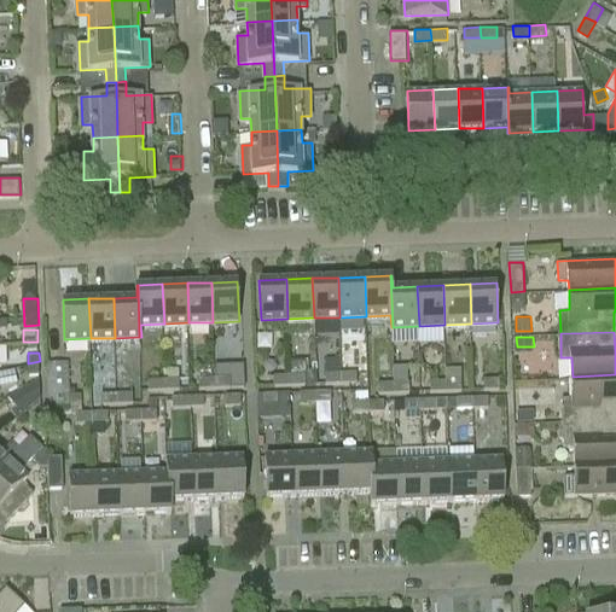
[(40,361),(28,363),(29,372),(40,372),(40,361)]
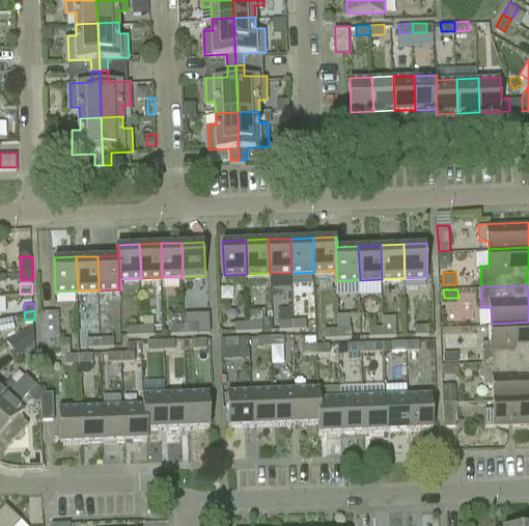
[(185,310),(185,322),(188,322),(198,322),(198,310),(185,310)]
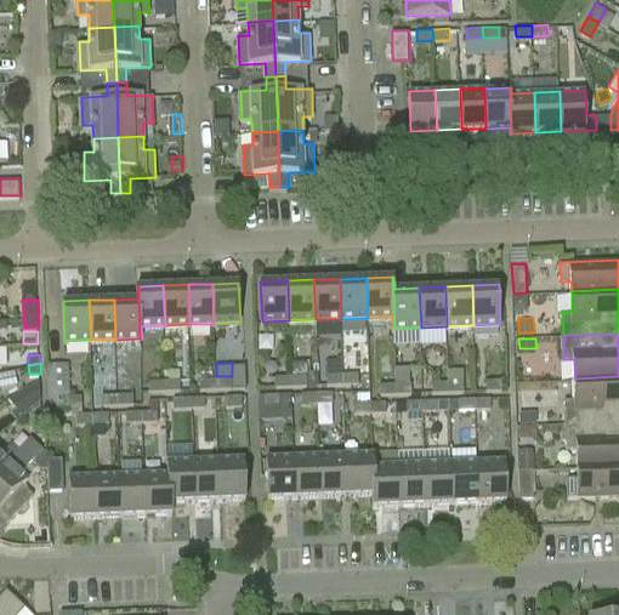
[(49,365),(50,398),(50,405),(64,404),(63,364),(49,365)]
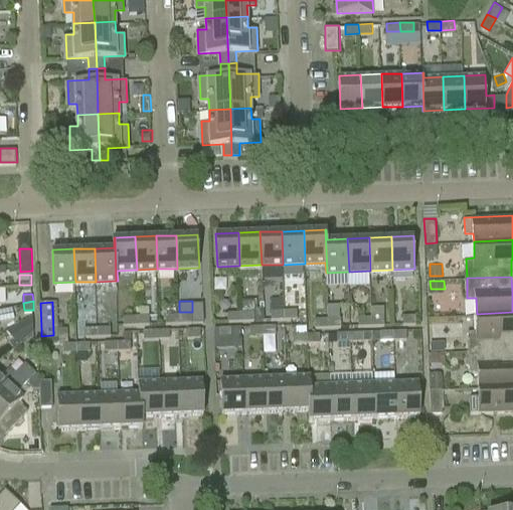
[(327,303),(327,316),(315,317),(316,326),(329,325),(328,303),(327,303)]
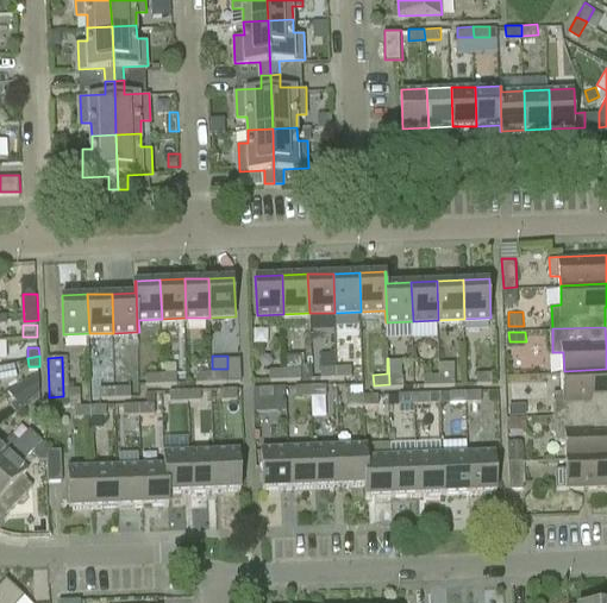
[(401,374),(401,358),(388,358),(389,384),(405,384),(405,374),(401,374)]
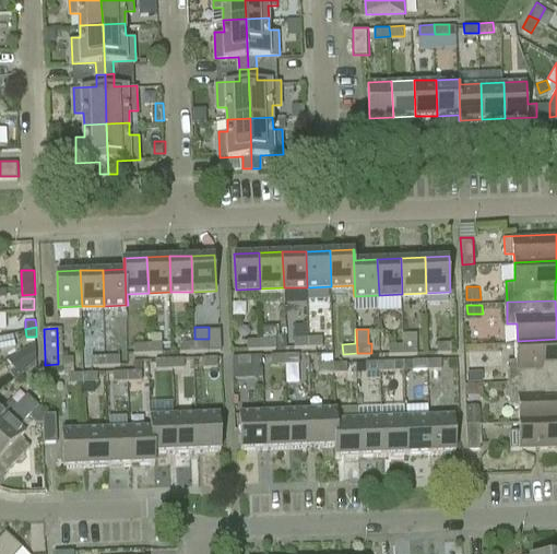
[(309,344),(309,334),(295,336),(295,345),(309,344)]
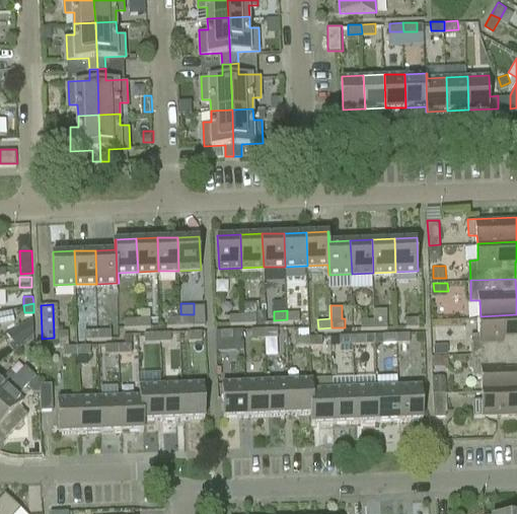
[(287,310),(287,319),(300,319),(300,310),(287,310)]
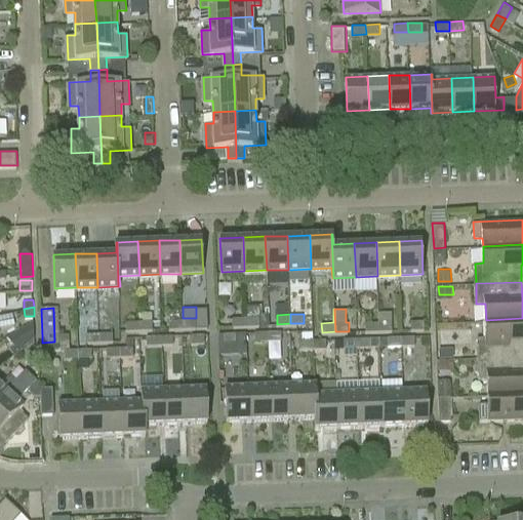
[(246,316),(246,325),(259,325),(259,315),(246,316)]
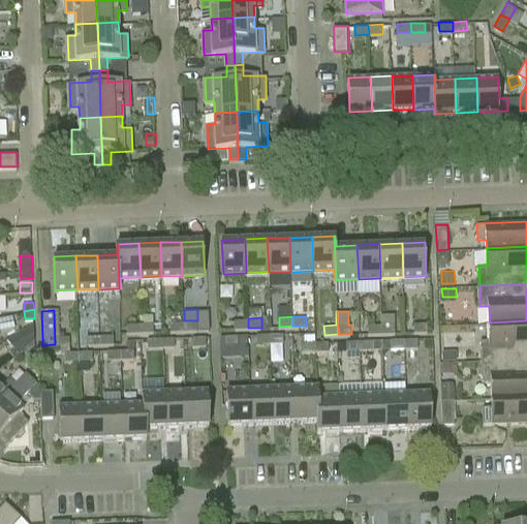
[(248,328),(248,318),(235,318),(235,329),(248,328)]
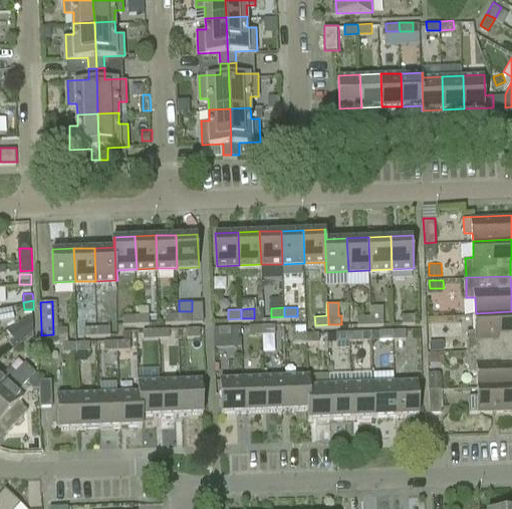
[(179,320),(179,311),(166,312),(166,321),(179,320)]
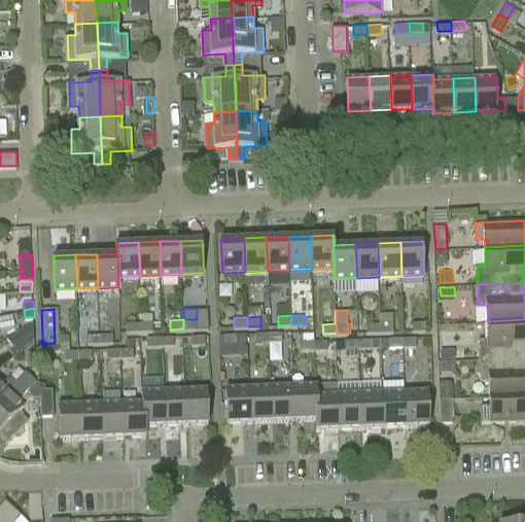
[(183,319),(183,328),(197,328),(197,319),(186,319),(183,319)]
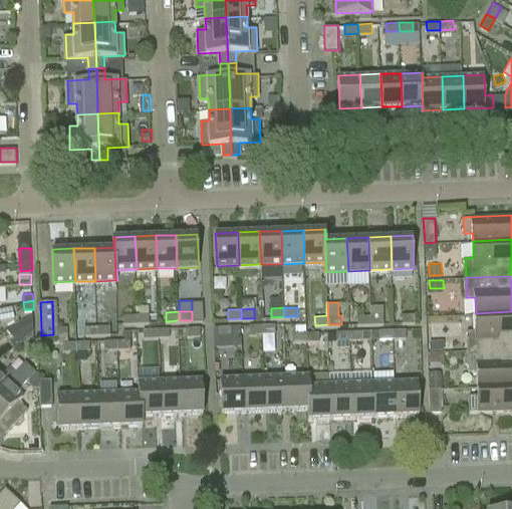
[(468,349),(511,348),(511,311),(476,313),(476,329),(468,329),(468,349)]
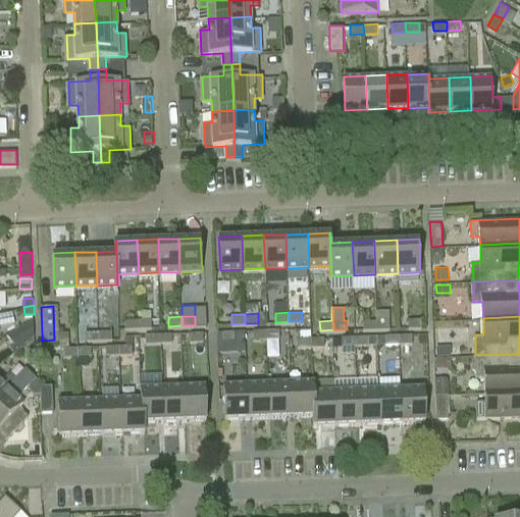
[(140,318),(140,327),(152,326),(152,317),(140,318)]
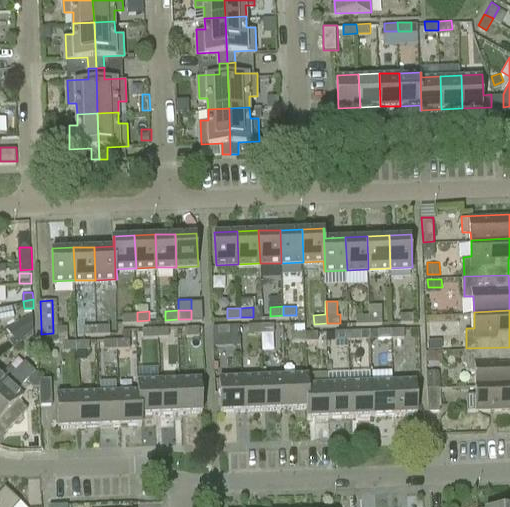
[(401,321),(414,320),(414,311),(401,312),(401,321)]
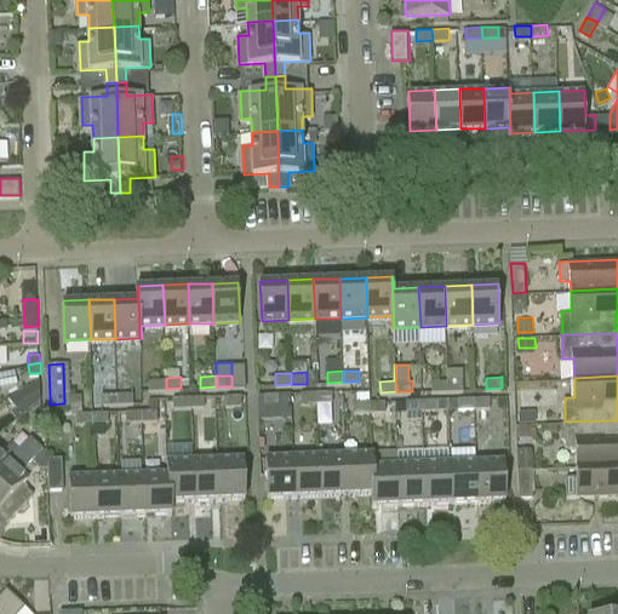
[(39,378),(9,396),(21,413),(40,399),(39,378)]
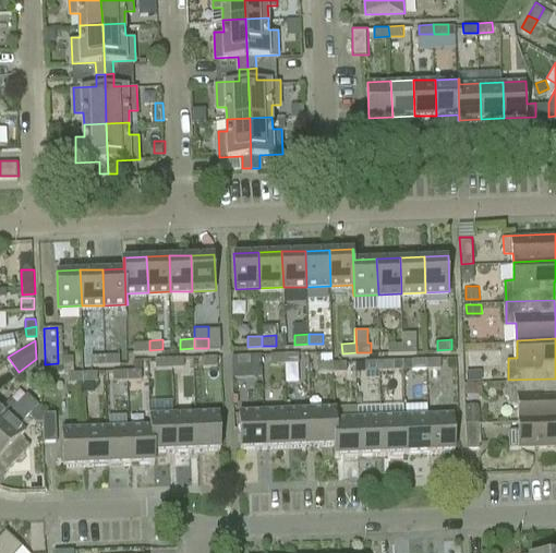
[(149,350),(149,340),(134,340),(134,350),(149,350)]
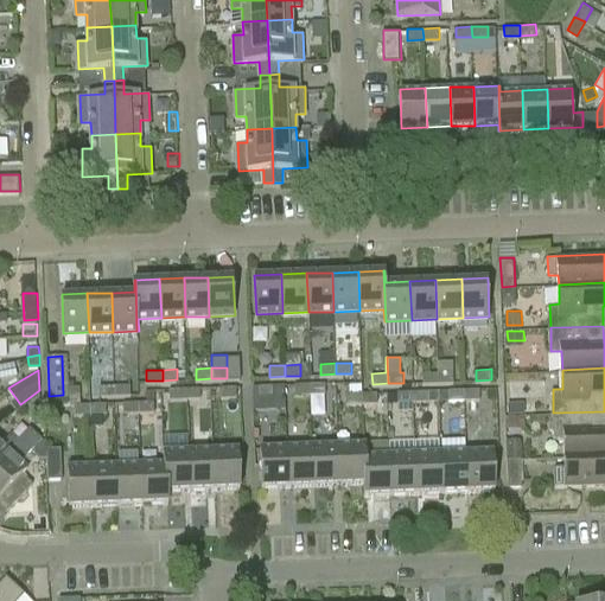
[(439,371),(439,382),(454,381),(454,370),(439,371)]
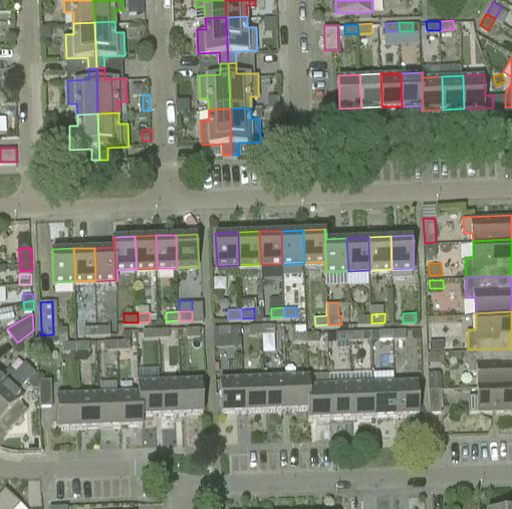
[(371,323),(371,314),(357,314),(358,323),(371,323)]
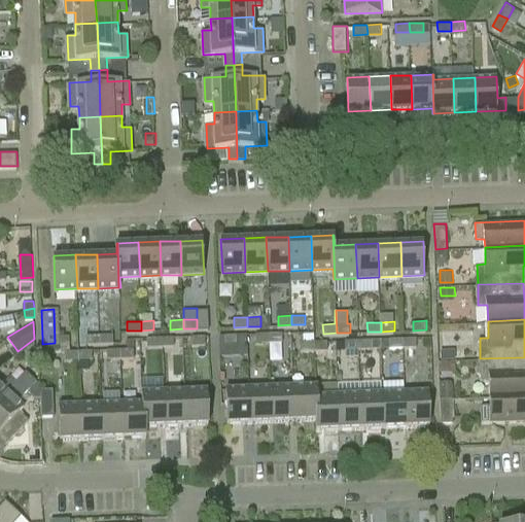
[(270,332),(270,341),(283,341),(283,331),(270,332)]
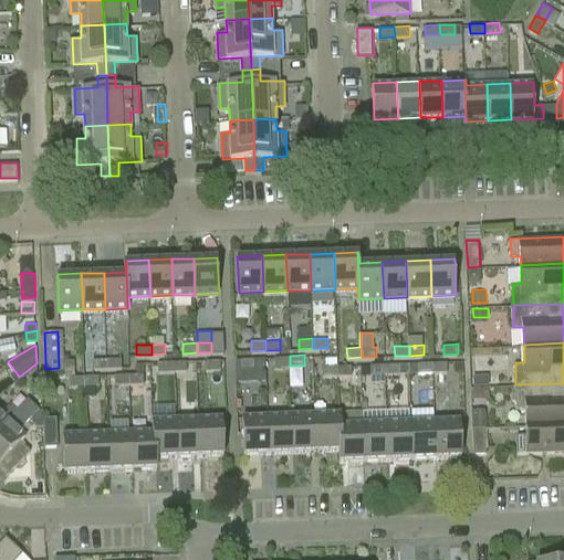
[(290,366),(290,356),(275,356),(275,367),(290,366)]
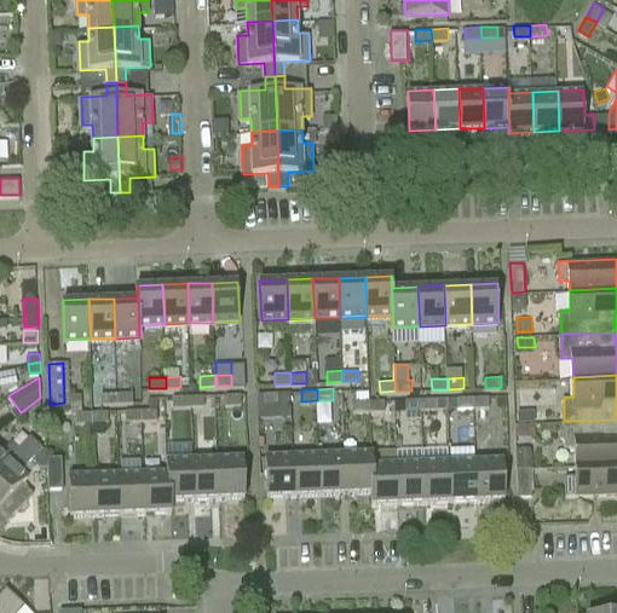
[(368,389),(353,389),(353,411),(370,410),(369,399),(368,399),(368,389)]
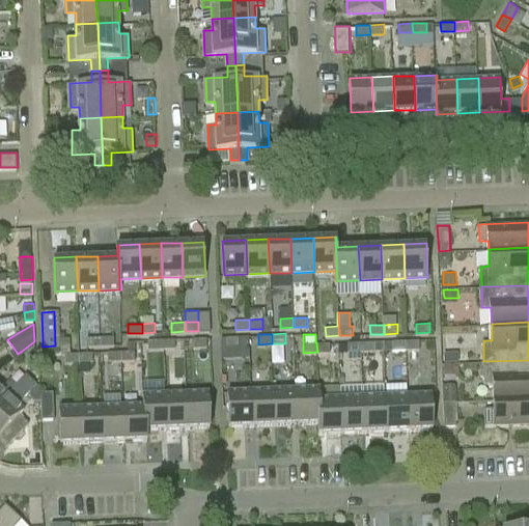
[(101,344),(101,335),(87,336),(87,345),(101,344)]
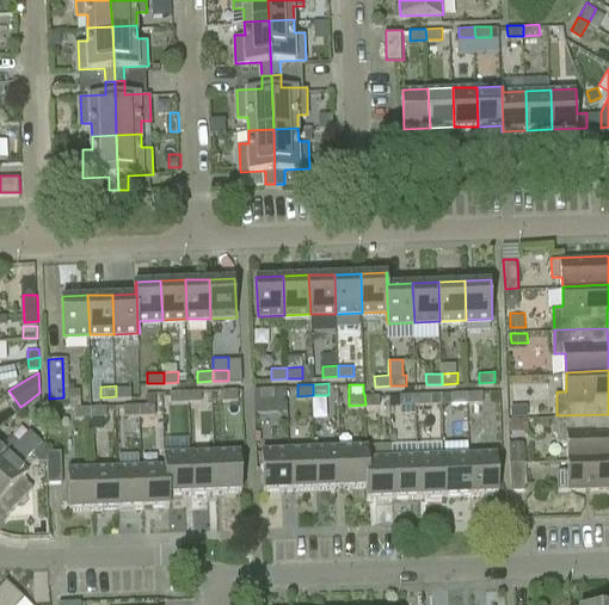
[(116,386),(116,396),(131,396),(131,386),(116,386)]
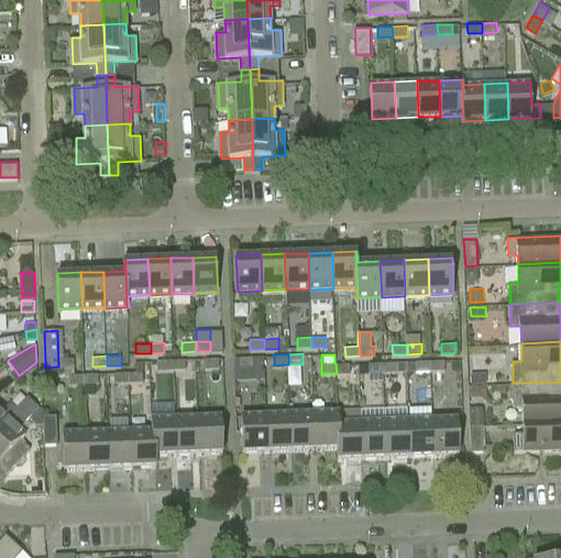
[(240,367),(254,365),(254,356),(240,357),(240,367)]
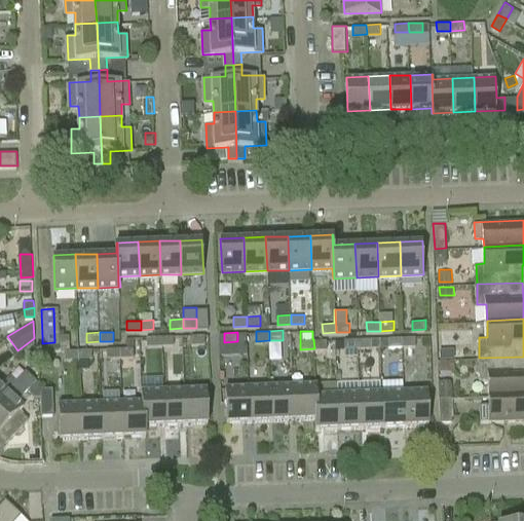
[(57,343),(61,343),(61,349),(66,348),(66,358),(79,358),(79,348),(69,348),(69,342),(70,342),(70,333),(57,334),(57,343)]
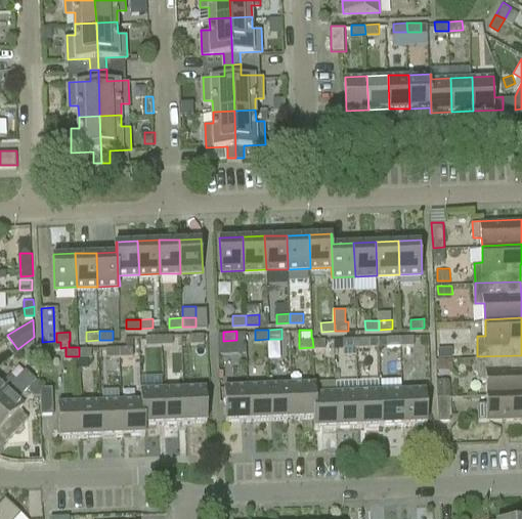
[(191,342),(205,342),(205,333),(190,333),(191,342)]
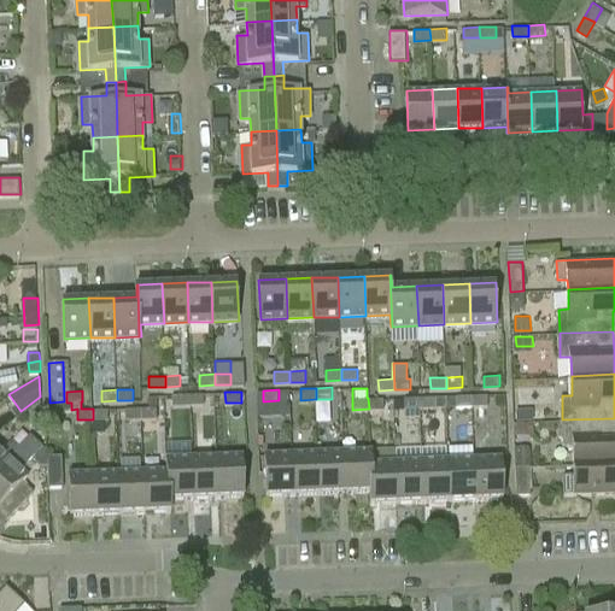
[(192,404),(191,393),(173,394),(173,405),(192,404)]
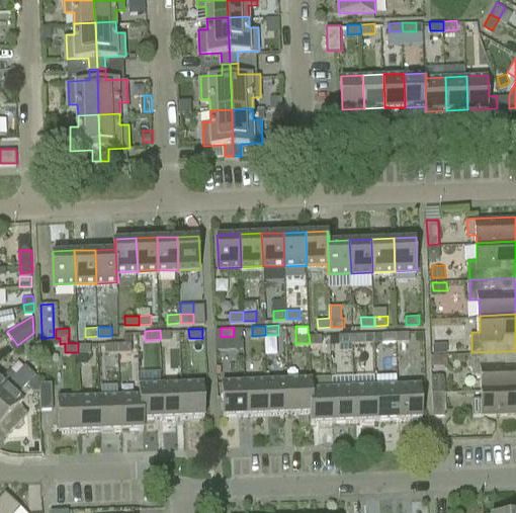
[(160,330),(161,339),(171,339),(171,330),(160,330)]
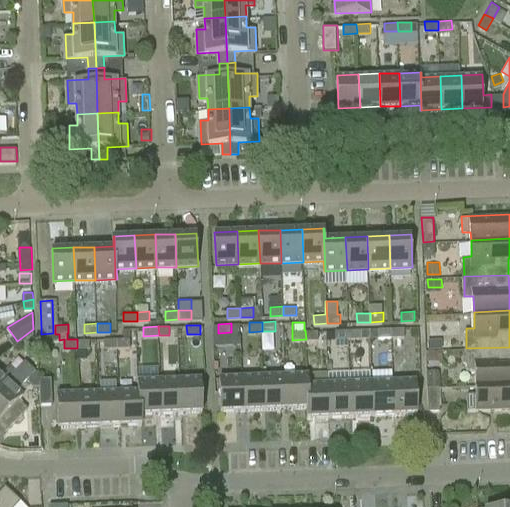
[(392,327),(392,336),(405,335),(405,326),(392,327)]
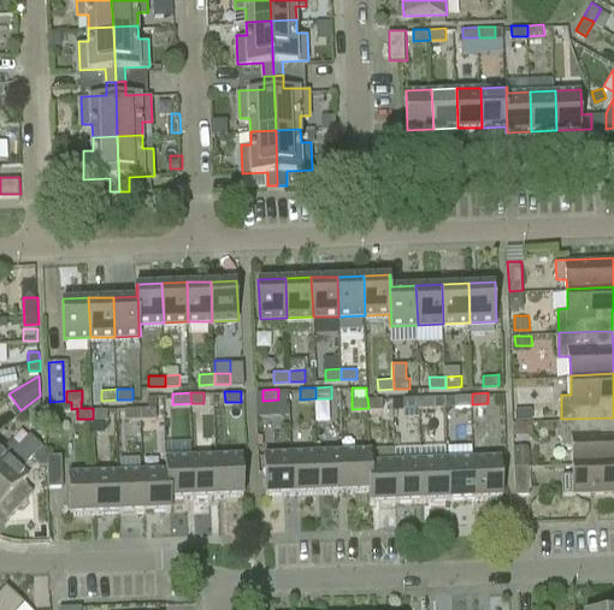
[(472,404),(472,394),(456,394),(456,404),(472,404)]
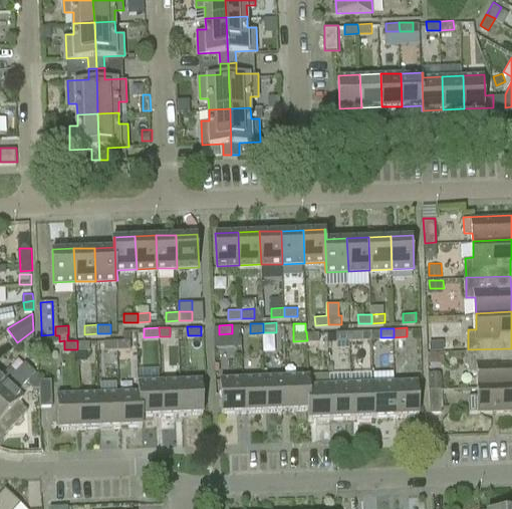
[(350,339),(350,329),(336,330),(337,339),(350,339)]
